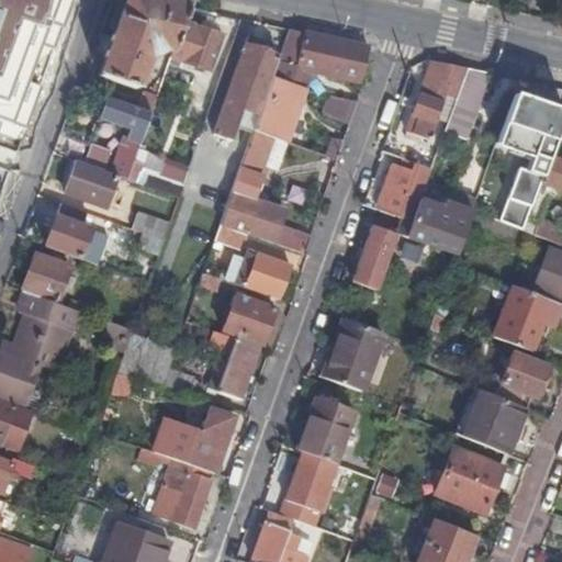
[(66,0),(0,0),(0,134),(12,139),(66,0)]
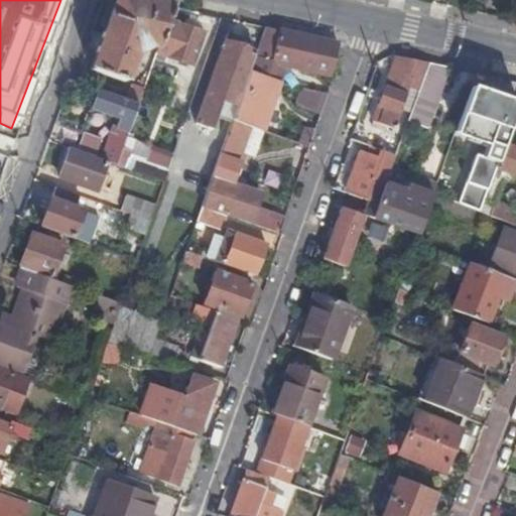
[(171,6),(144,0),(113,0),(90,70),(125,82),(135,51),(148,44),(157,47),(167,20),(171,6)]
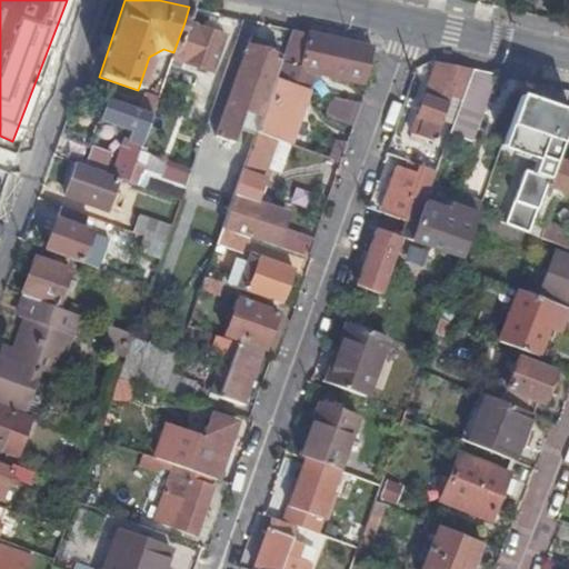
[(568,0),(561,0),(557,19),(568,21),(568,18),(568,0)]
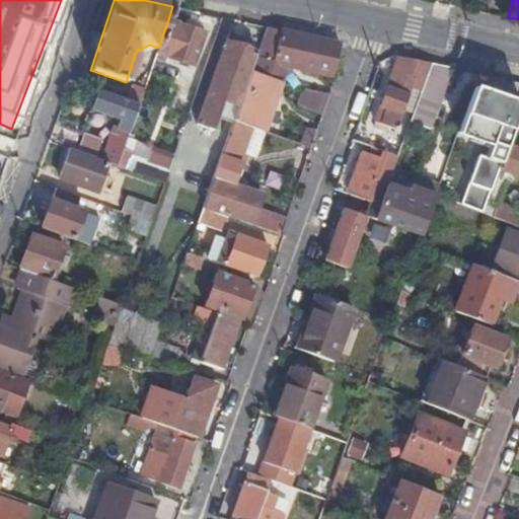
[(168,20),(158,48),(157,53),(196,66),(206,33),(168,20)]
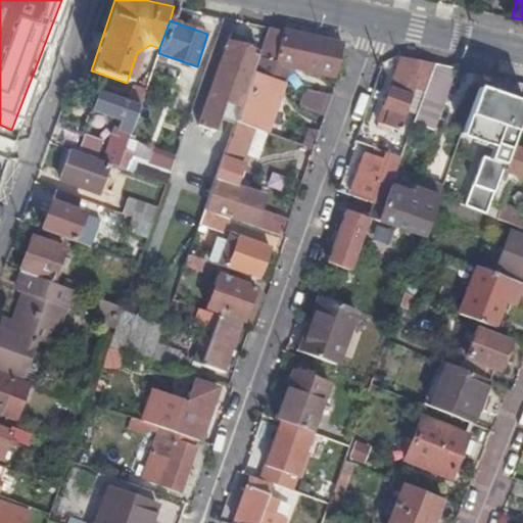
[(343,43),(269,27),(258,54),(253,70),(264,74),(267,65),(287,73),(302,78),(306,65),(321,70),(318,81),(334,87),(338,77),(336,75),(343,43)]
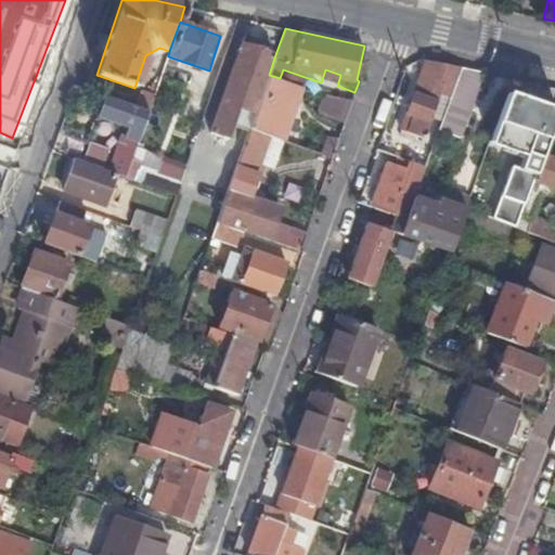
[(241,46),(258,51),(260,44),(243,39),(241,46)]
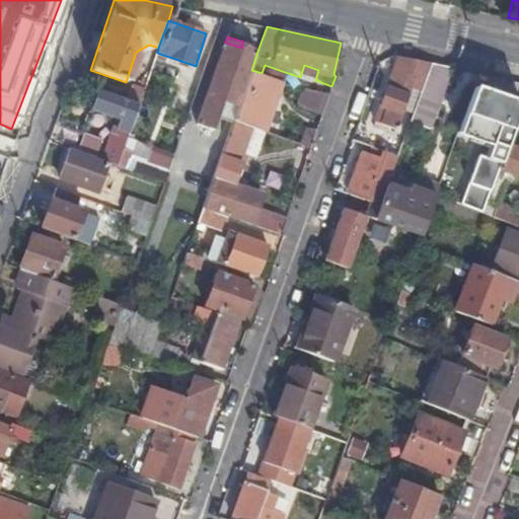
[(251,70),(256,54),(241,48),(225,43),(205,98),(197,123),(213,129),(224,100),(228,101),(232,103),(228,118),(233,121),(250,72),(251,70)]
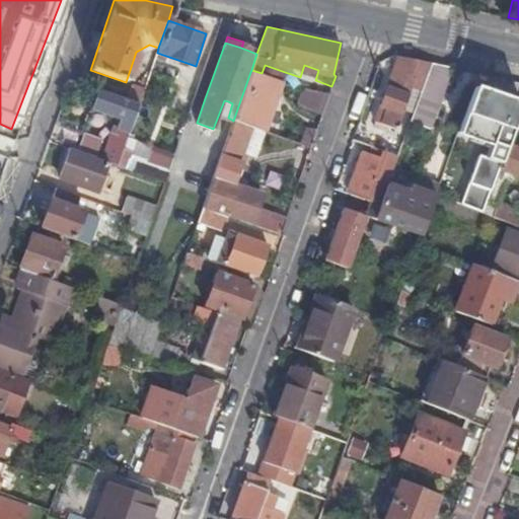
[(422,89),(431,63),(398,56),(374,124),(394,132),(412,86),(422,89)]
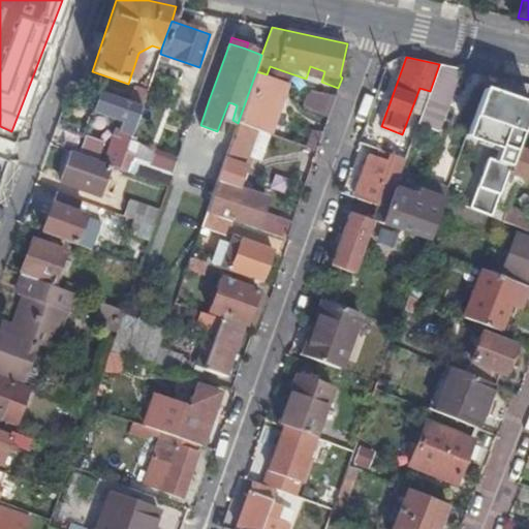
[(427,147),(456,67),(439,64),(430,91),(411,141),(427,147)]
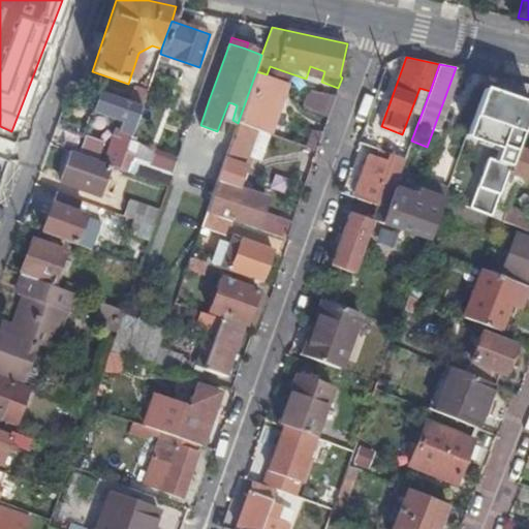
[(267,74),(256,71),(255,73),(286,85),(286,84),(290,73),(270,66),(267,74)]
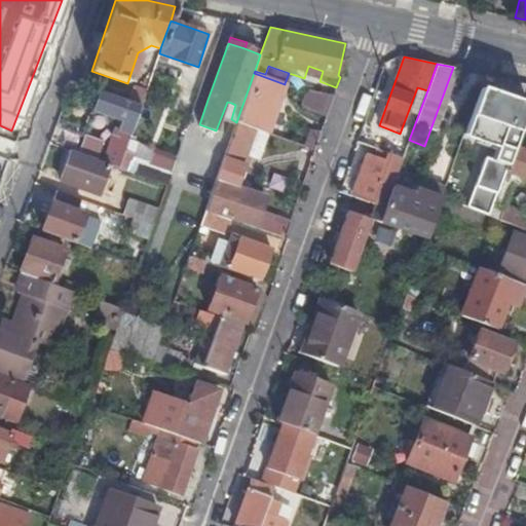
[(285,84),(254,73),(236,122),(255,128),(267,133),(285,84)]
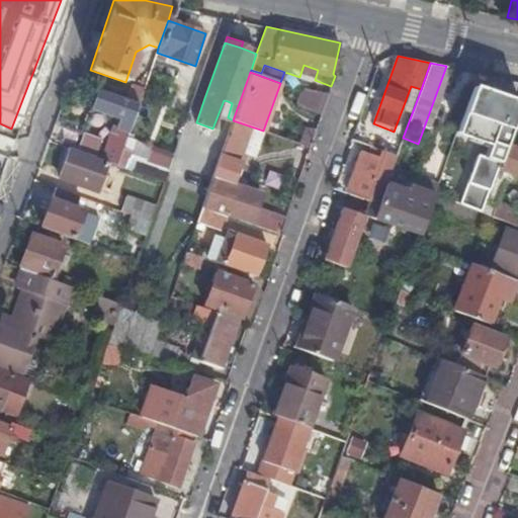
[(142,76),(139,86),(144,88),(148,77),(142,76)]
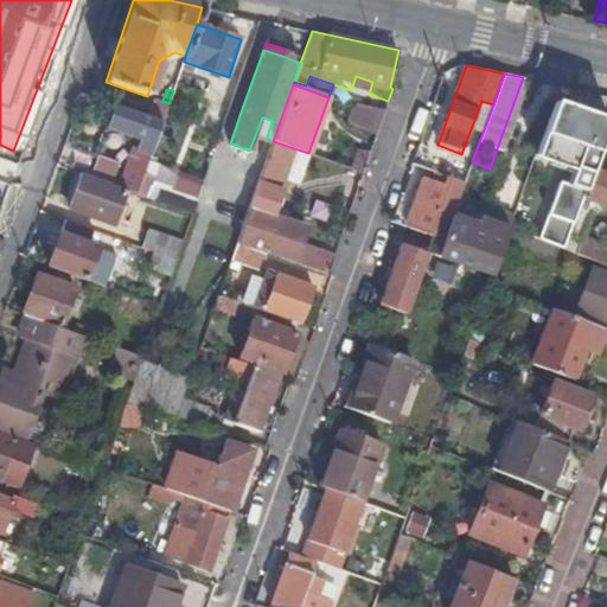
[(223,127),(231,101),(213,95),(204,121),(223,127)]
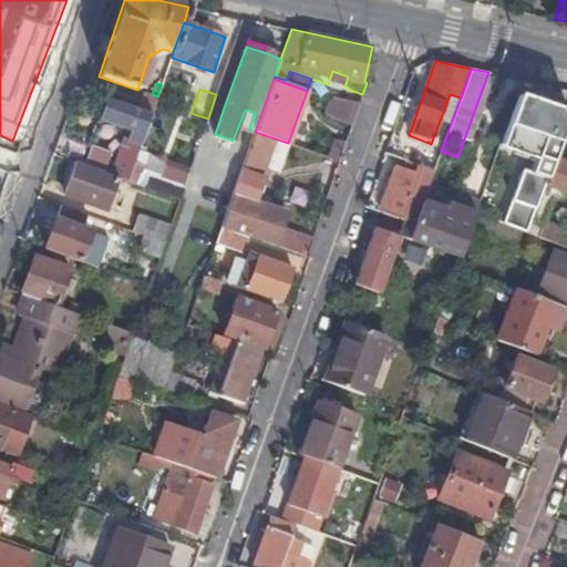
[(146,92),(141,110),(152,113),(157,96),(152,94),(146,92)]
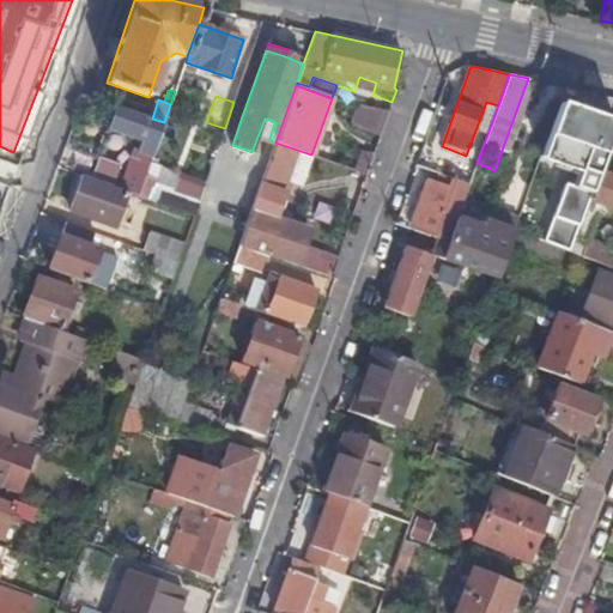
[(602,162),(612,132),(605,129),(607,120),(560,103),(533,177),(544,181),(557,145),(602,162)]
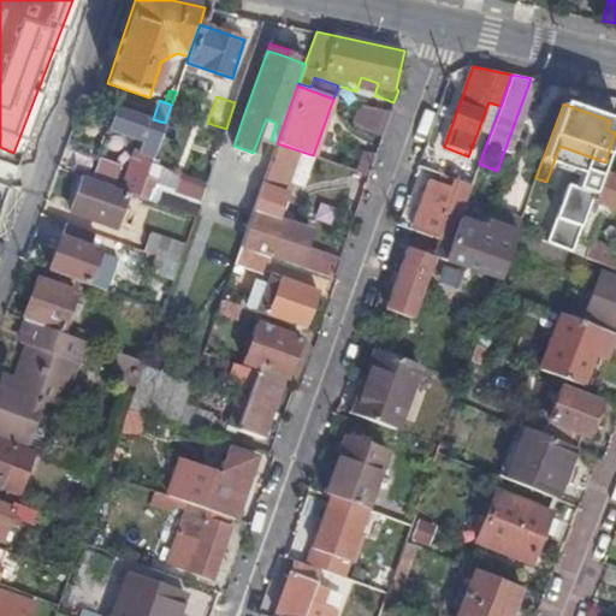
[(128,194),(135,196),(138,197),(152,160),(165,123),(153,119),(116,107),(110,129),(118,131),(141,140),(137,150),(137,152),(141,153),(131,179),(128,194)]
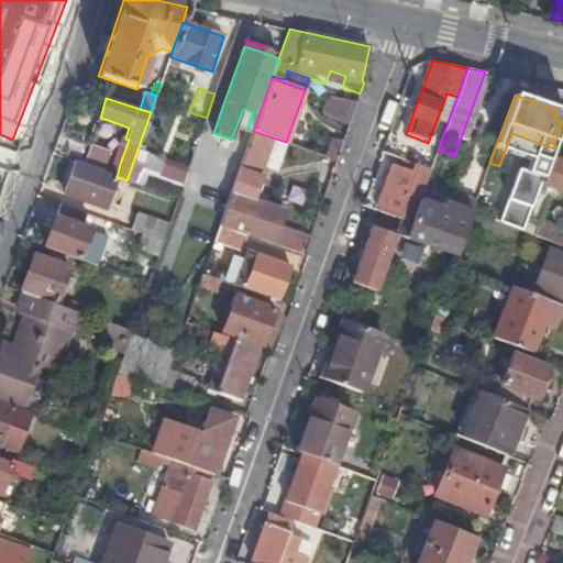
[(349,127),(355,108),(328,99),(321,118),(349,127)]
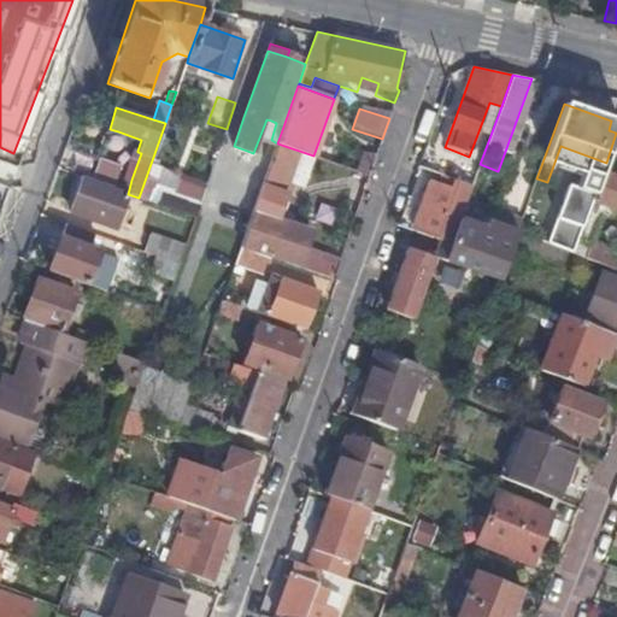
[(259,156),(271,121),(266,119),(253,153),(259,156)]
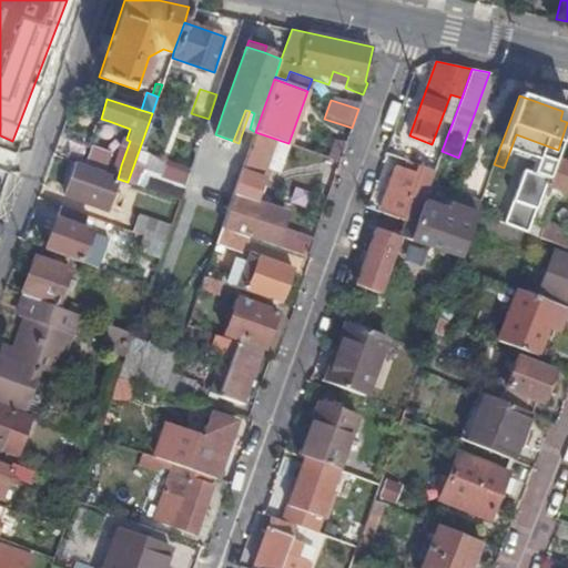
[(130,129),(109,121),(105,132),(127,139),(130,129)]
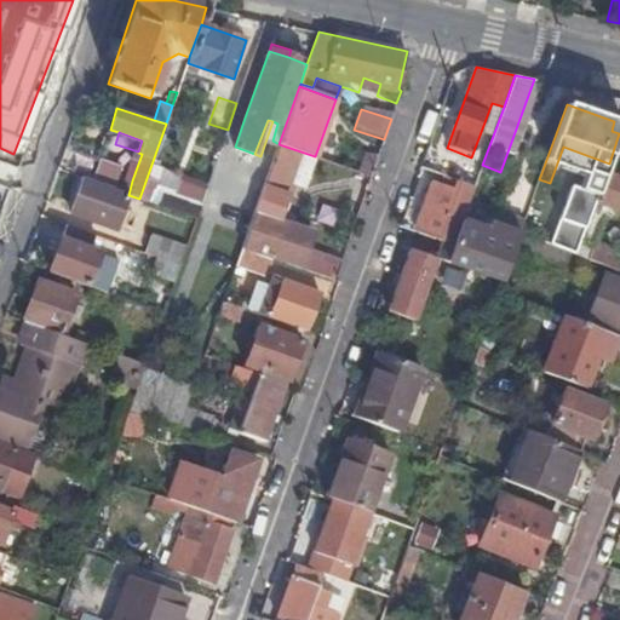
[(610,269),(618,251),(595,242),(606,213),(601,211),(603,205),(619,211),(619,177),(615,177),(619,162),(619,133),(609,164),(577,254),(610,269)]
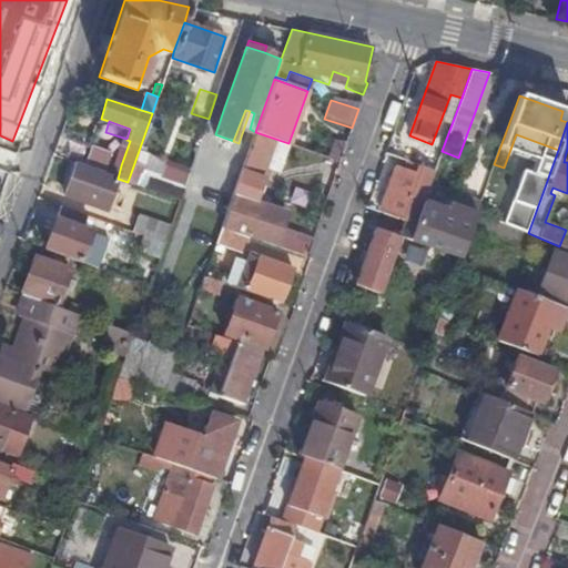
[(233,231),(275,246),(286,213),(255,202),(264,180),(262,179),(265,168),(275,139),(255,132),(236,183),(221,226),(233,231)]
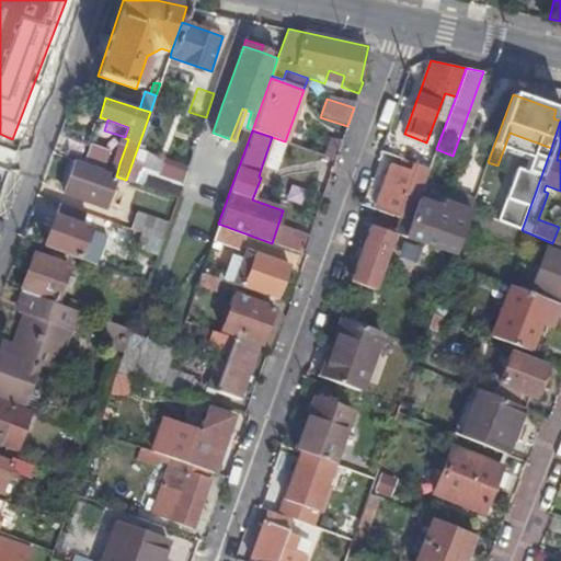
[(82,162),(109,171),(113,160),(115,152),(90,144),(82,162)]
